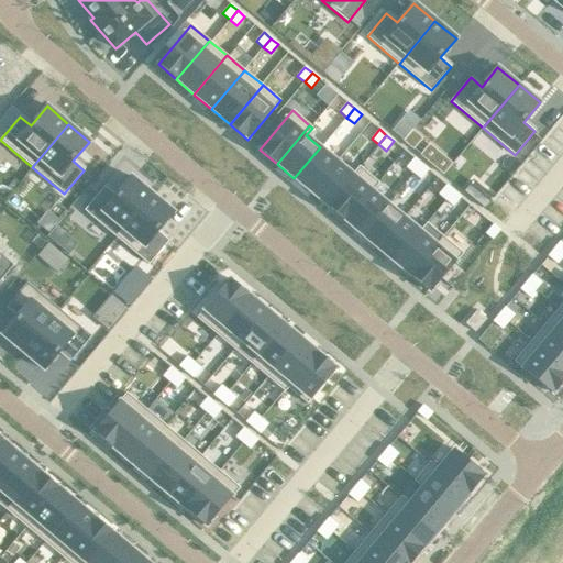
[(320,147),(294,178),(311,192),(337,162),(320,147)]
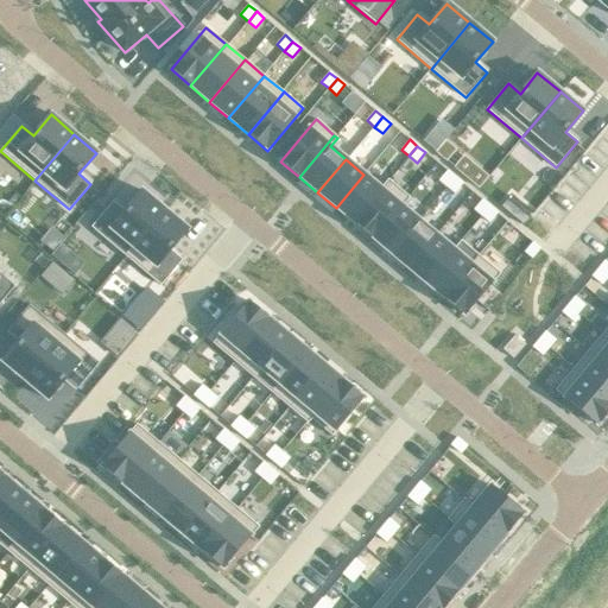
[(447,171),(438,181),(447,187),(455,177),(447,171)]
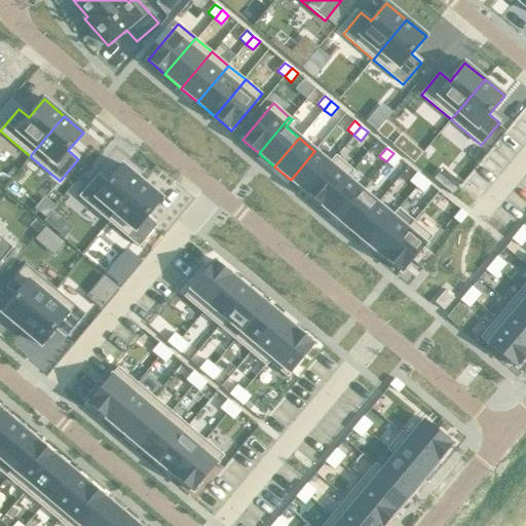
[(314,151),(291,180),(306,193),(337,156),(336,155),(329,163),(314,151)]
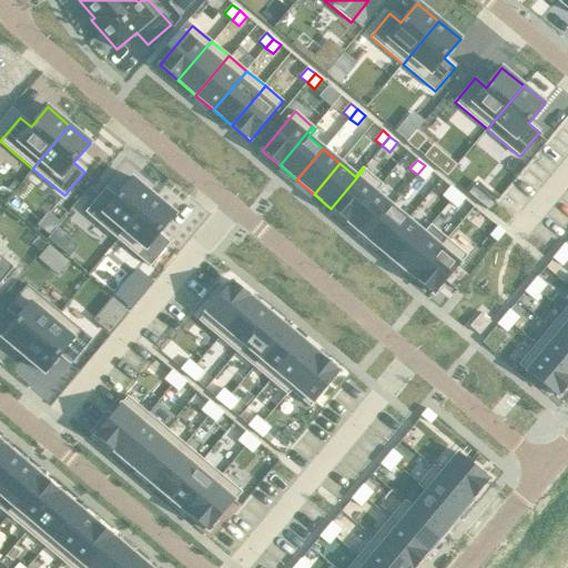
[(425,165),(417,174),(424,181),(432,171),(425,165)]
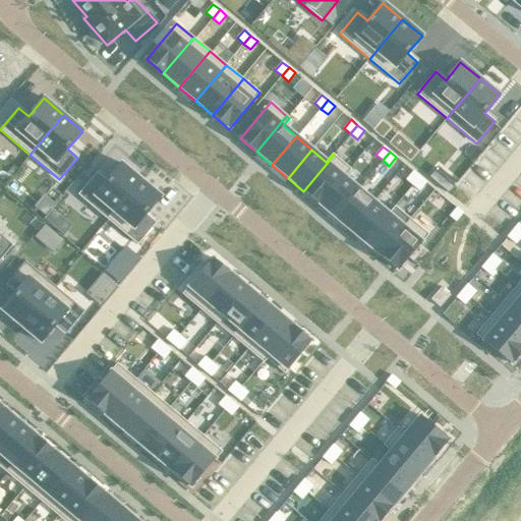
[(334,155),(303,191),(320,205),(349,168),(334,155)]
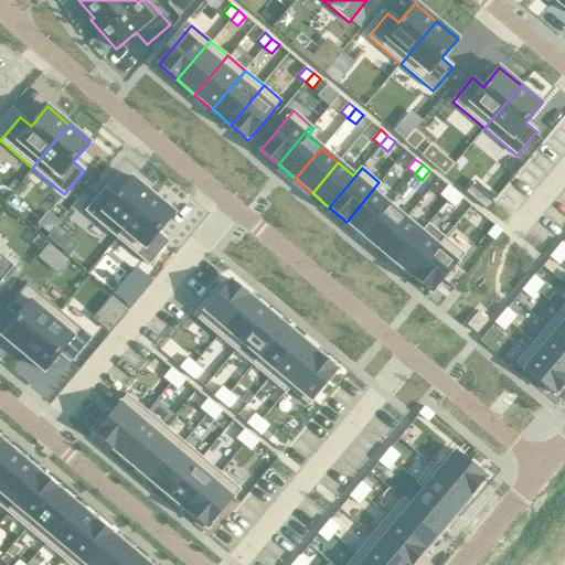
[(105,188),(85,211),(117,238),(153,195),(131,178),(116,198),(105,188)]
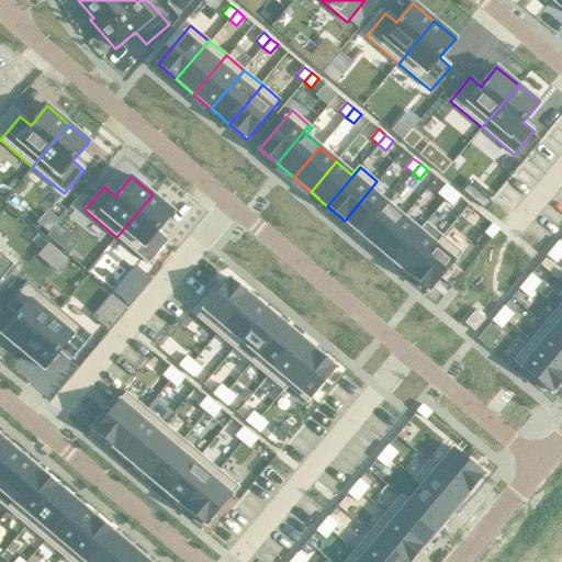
[(377,181),(345,221),(361,235),(388,204),(371,191),(379,182),(377,181)]
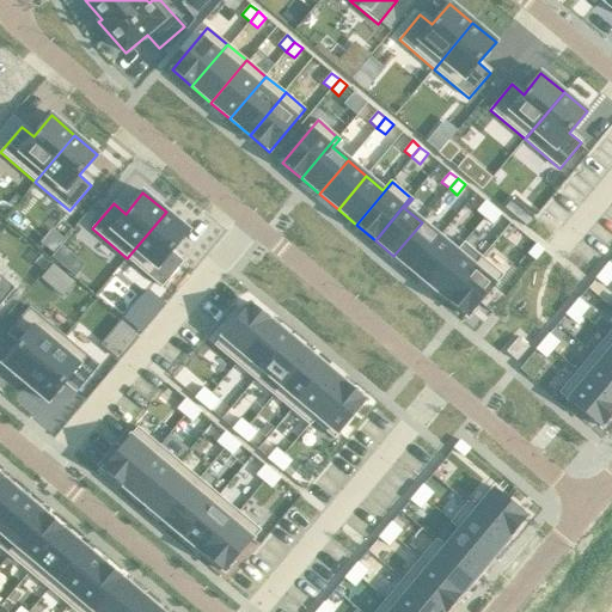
[(485,201),(477,212),(484,218),(493,208),(485,201)]
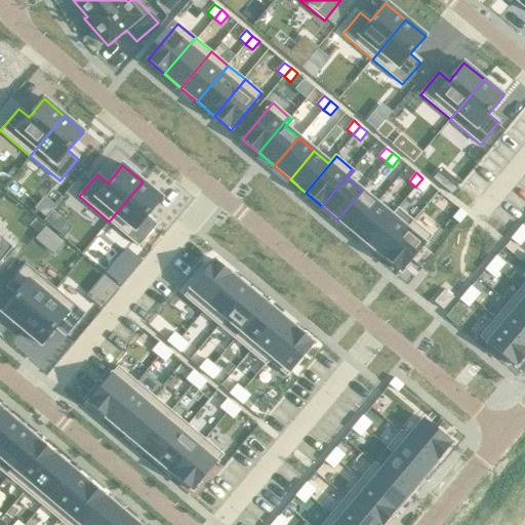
[(422,178),(415,187),(422,193),(430,184),(422,178)]
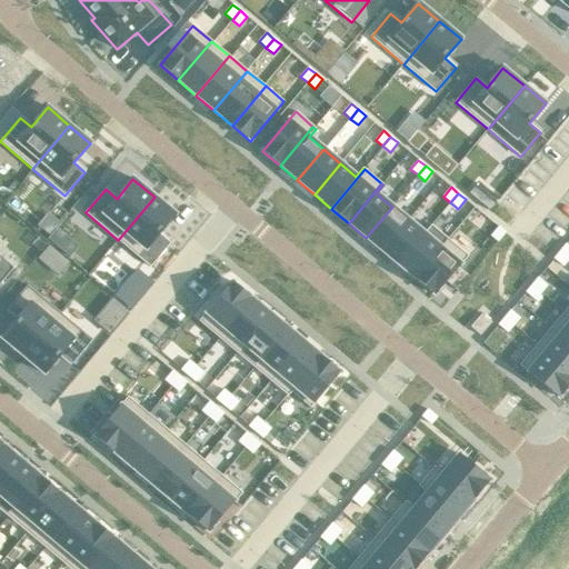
[(155,197),(118,240),(150,267),(170,243),(159,235),(176,215),(155,197)]
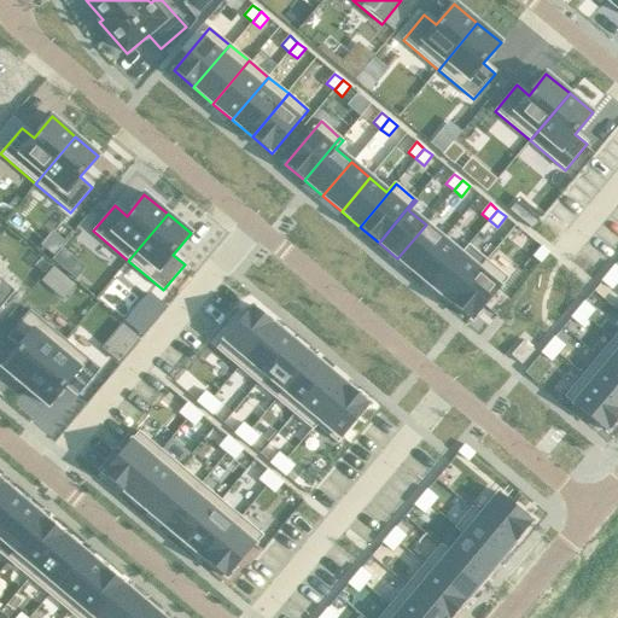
[(426,225),(397,258),(417,274),(444,240),(426,225)]
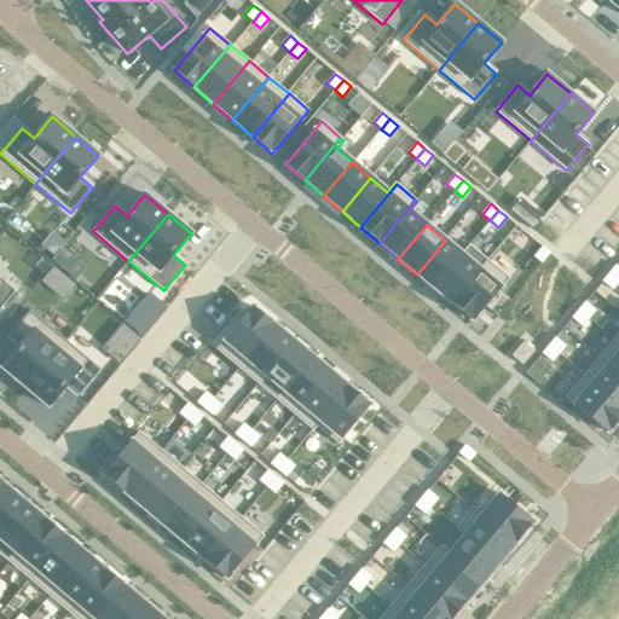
[(445,241),(417,275),(435,290),(464,256),(445,241)]
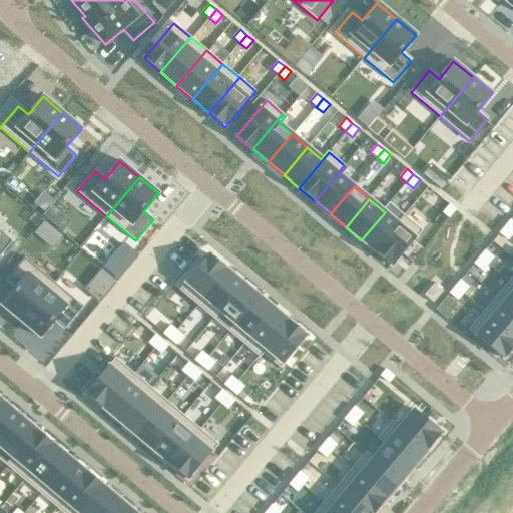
[(449,204),(442,212),(449,218),(456,209),(449,204)]
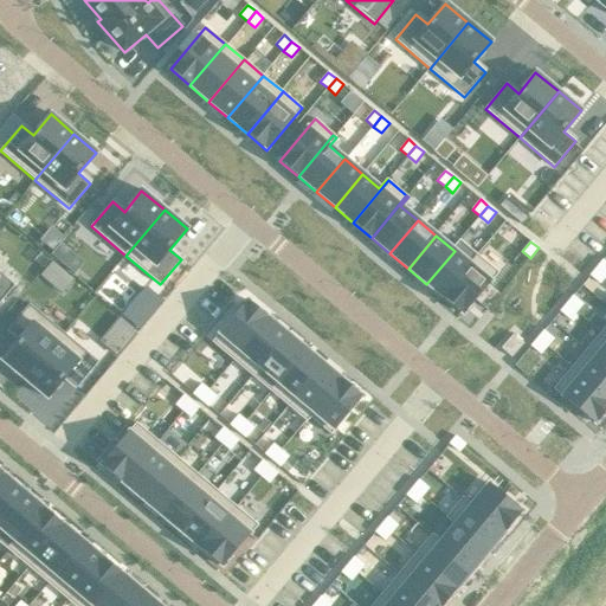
[(455,251),(426,284),(445,300),(479,257),(476,253),(469,263),(455,251)]
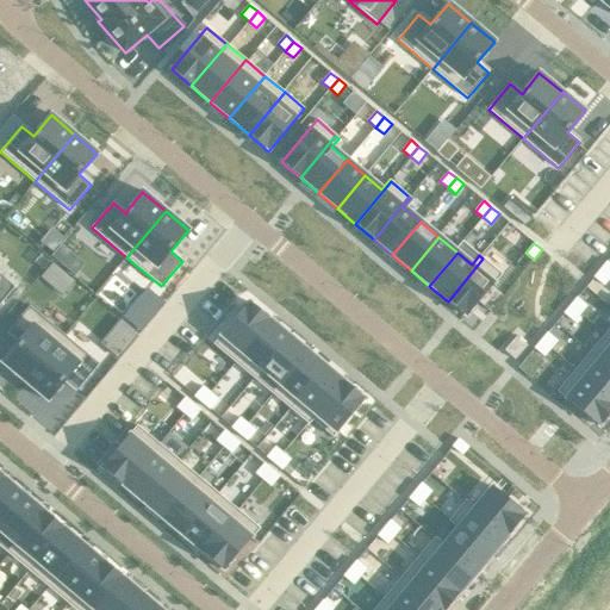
[(483,259),(448,302),(466,317),(502,274),(483,259)]
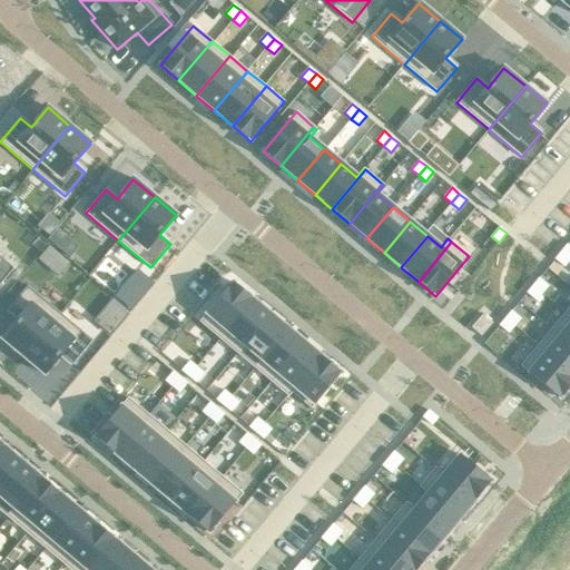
[(569,259),(561,252),(554,259),(564,267),(569,259)]
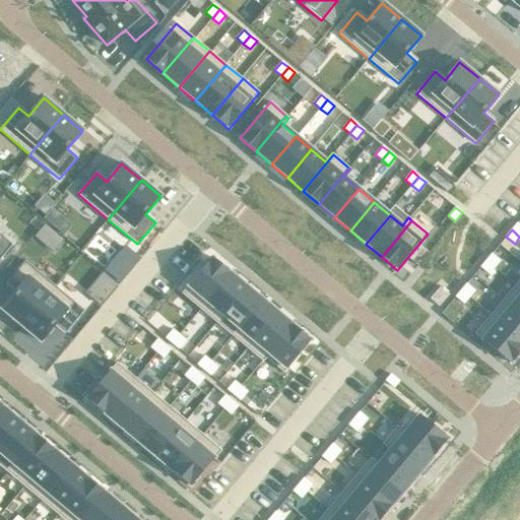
[(0,235),(0,259),(12,245),(0,235)]
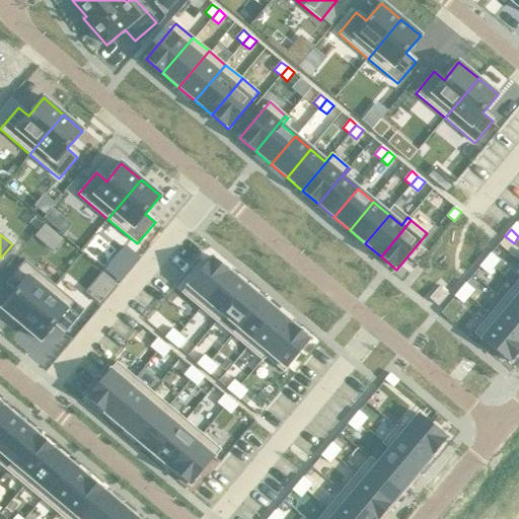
[(491,253),(485,261),(494,268),(499,261),(491,253)]
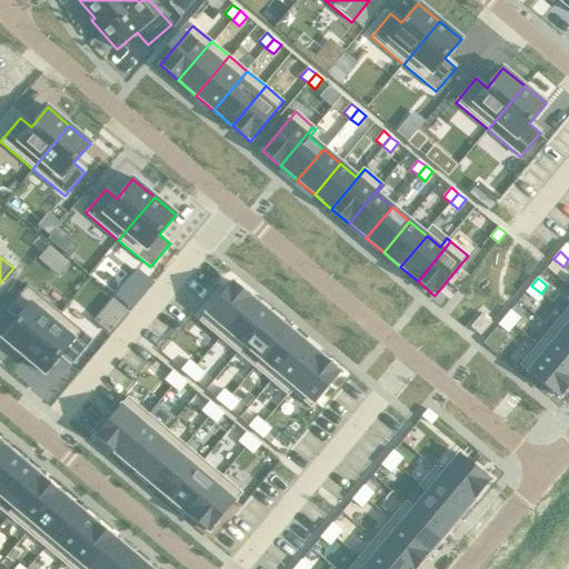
[(232,282),(199,321),(217,337),(250,297),(232,282)]
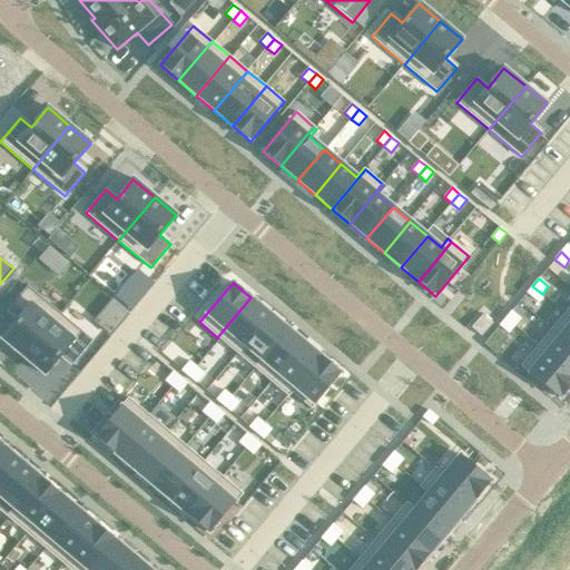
[(20,320),(3,338),(25,356),(60,314),(27,286),(9,310),(20,320)]
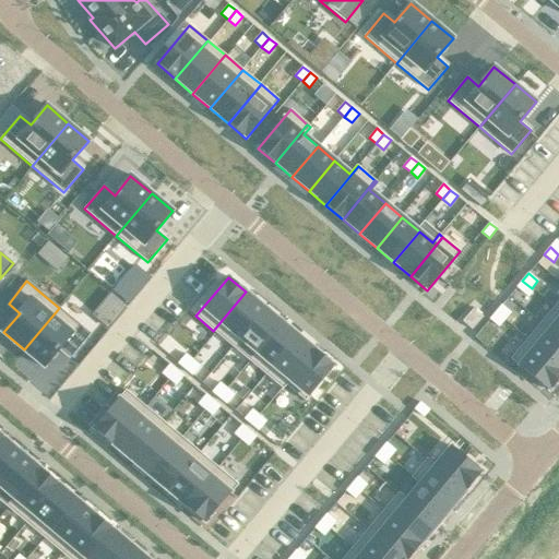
[(522,281),(516,287),(525,295),(532,288),(522,281)]
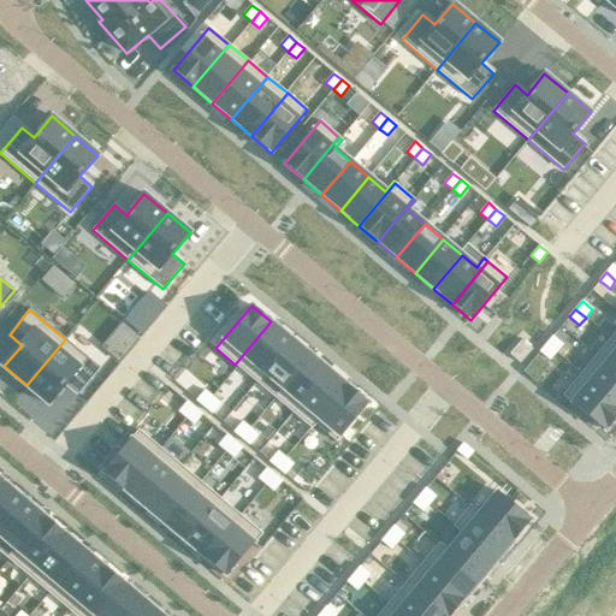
[(271,321),(235,365),(254,380),(290,337),(271,321)]
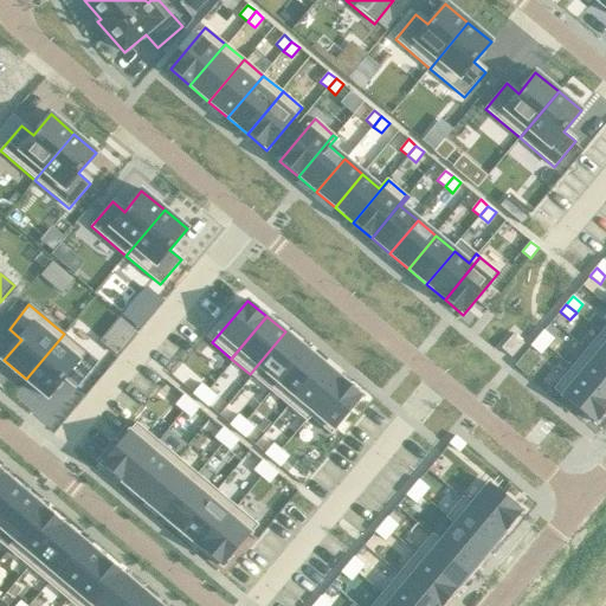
[(285,331),(250,374),(269,389),(304,348),(285,331)]
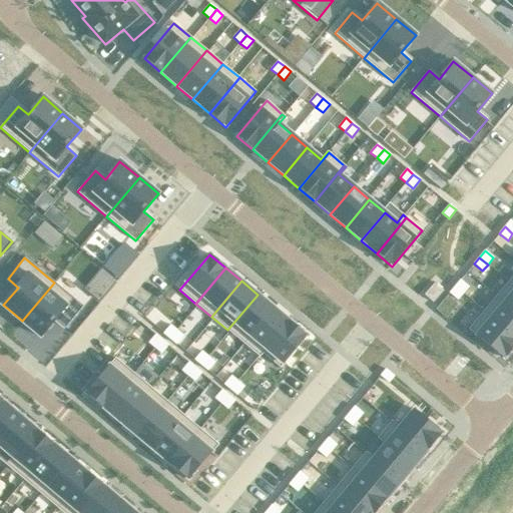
[(460,281),(455,287),(463,294),(468,287),(460,281)]
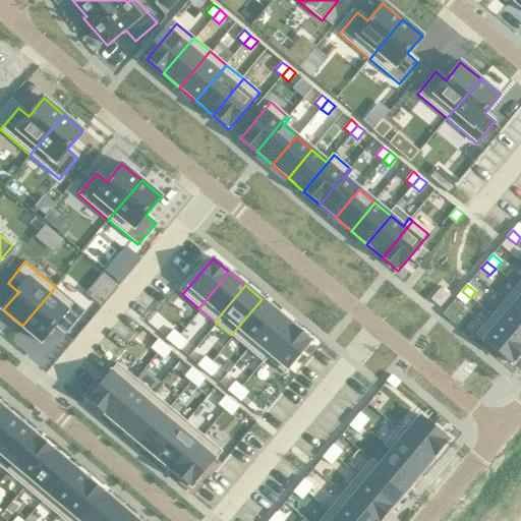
[(520,289),(517,286),(503,301),(520,316),(520,289)]
